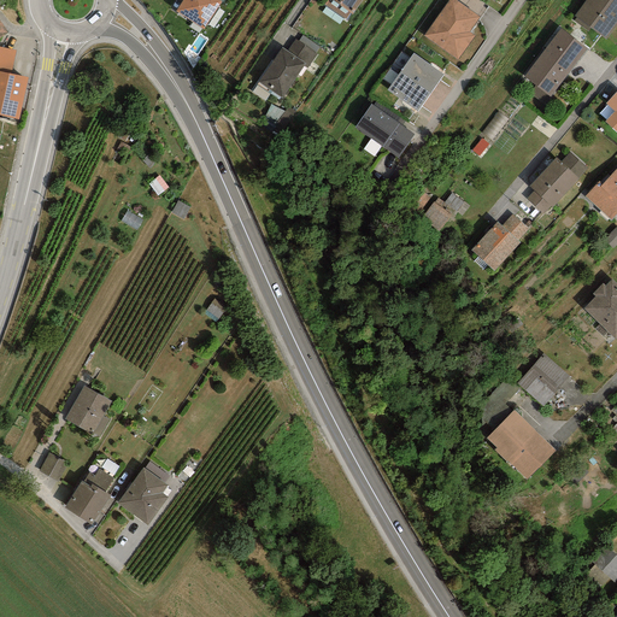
[(182,0),(175,11),(203,29),(221,3),(217,0),(182,0)]
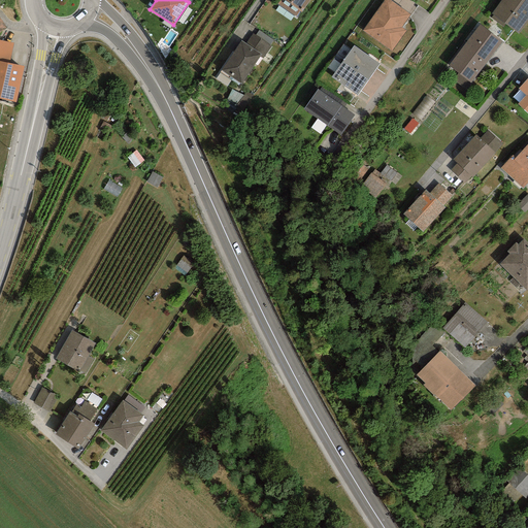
[(279,0),(277,4),(295,17),(299,10),(301,12),(309,0),(279,0)]
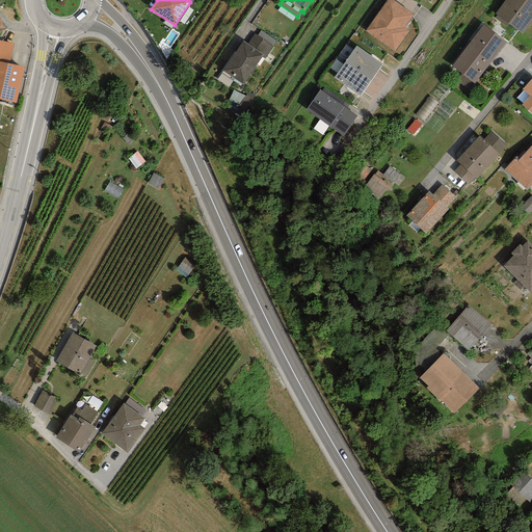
[(414,15),(392,0),(387,0),(365,31),(395,52),(409,31),(404,28),(414,15)]
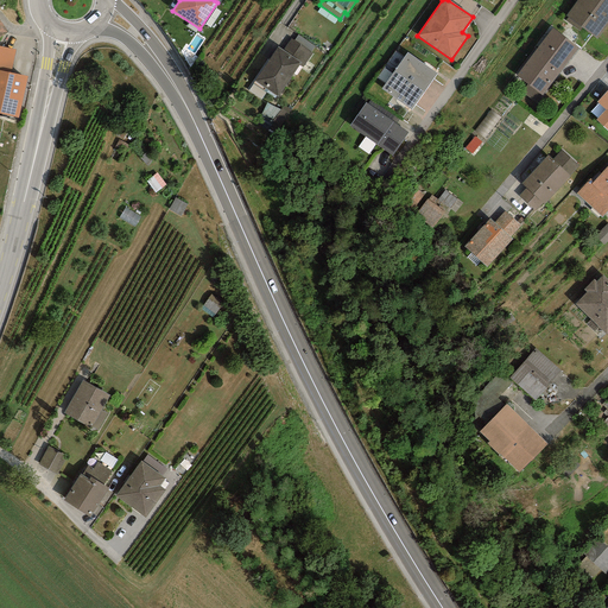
[(607,0),(576,0),(565,16),(568,17),(565,20),(580,31),(582,27),(596,39),(607,24),(607,0)]
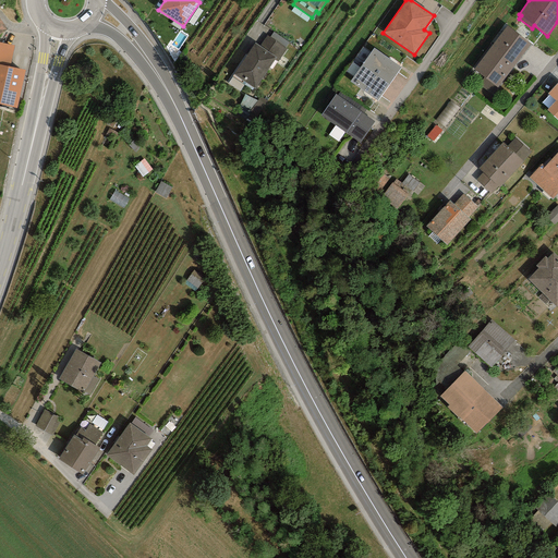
[(531,45),(507,26),(473,70),(498,88),(531,45)]
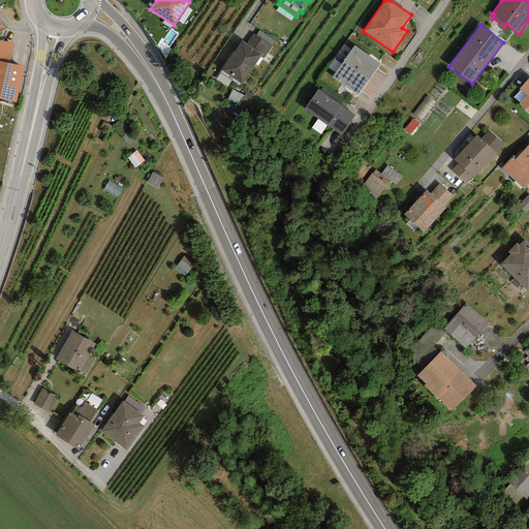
[(259,30),(255,35),(271,45),(274,40),(259,30)]
